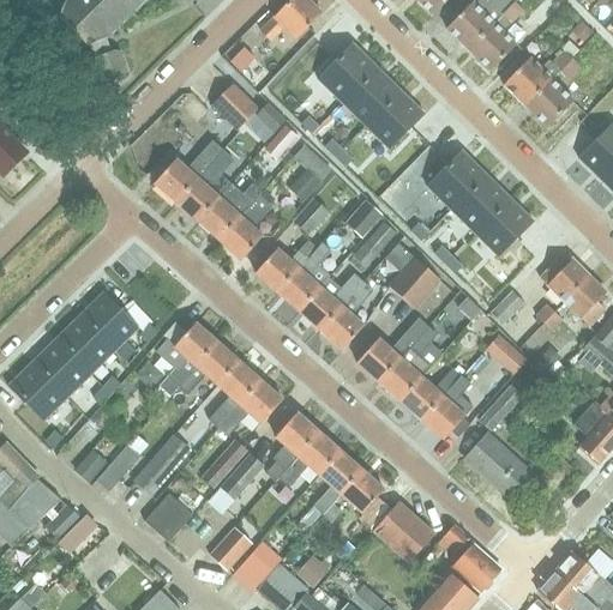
[(95,60),(103,84),(104,85),(107,85),(109,85),(124,79),(127,77),(128,73),(121,53),(119,50),(118,49),(115,49),(110,50),(107,37),(144,0),(66,0),(60,17),(88,44),(92,43),(97,55),(95,60)]
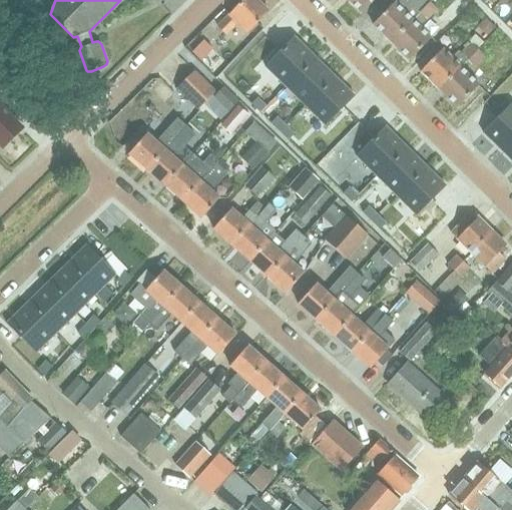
[(270,9),(260,0),(241,0),(218,24),(227,33),(239,22),(248,31),(270,9)]
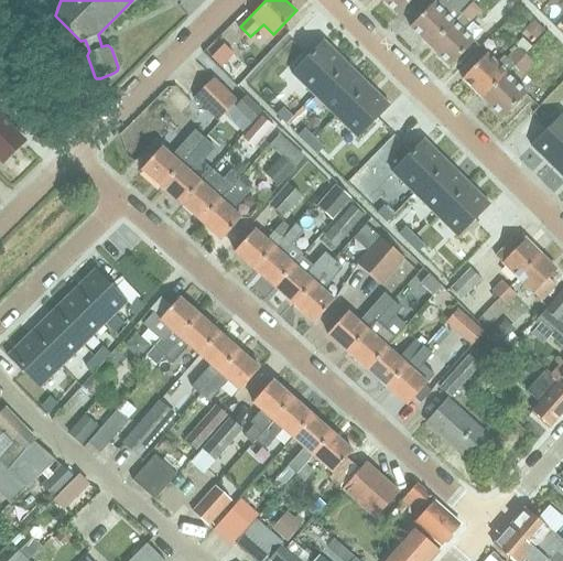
[(385,0),(398,12),(410,0),(385,0)]
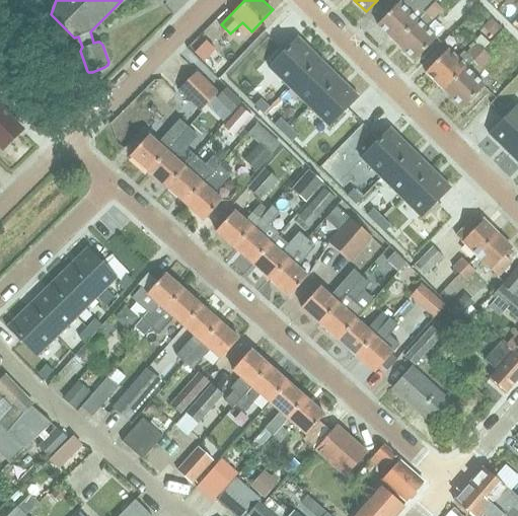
[(395,41),(434,0),(398,0),(377,22),(395,41)]
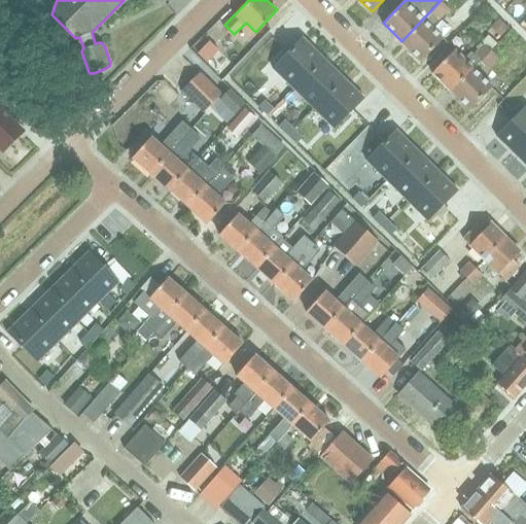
[(441,0),(401,41),(421,59),(443,36),(431,25),(449,6),(442,0),(441,0)]
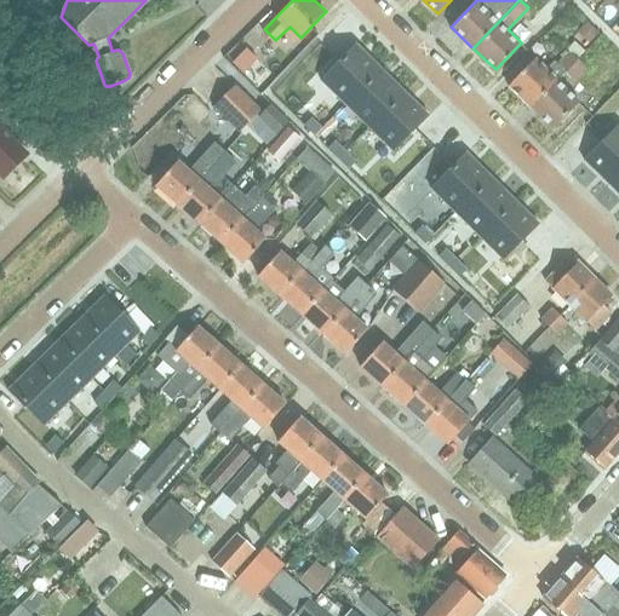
[(574,4),(569,9),(583,22),(588,17),(574,4)]
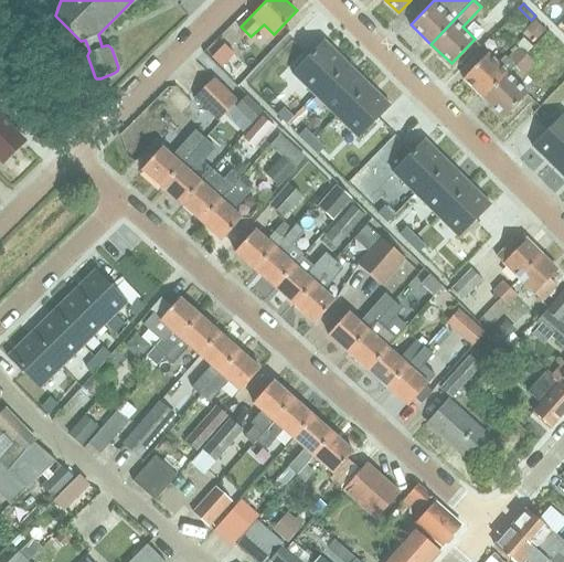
[(45,6),(35,14),(45,24),(54,14),(45,6)]
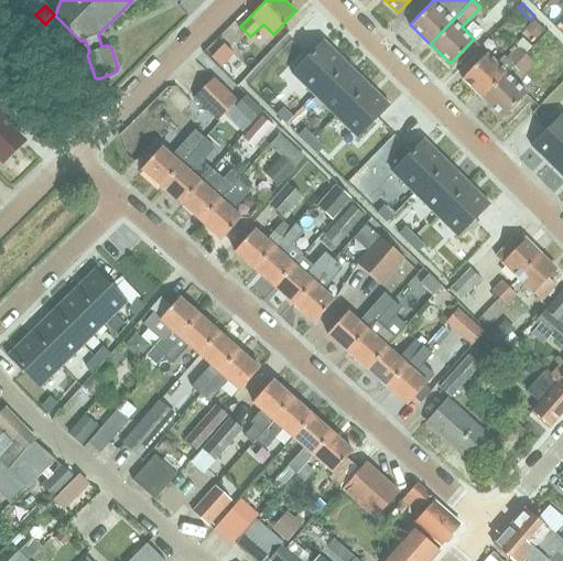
[(548,29),(536,18),(527,28),(538,39),(548,29)]
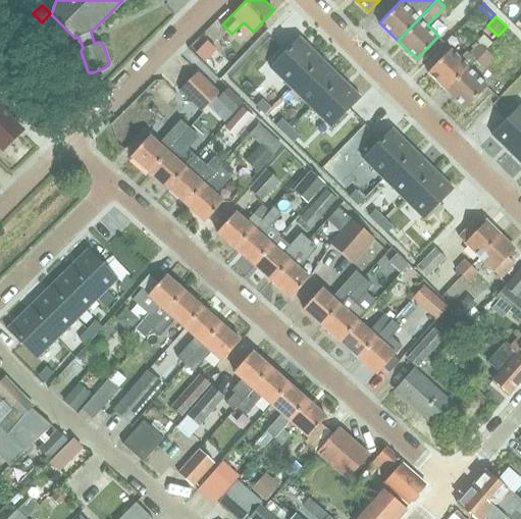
[(451,21),(441,30),(450,37),(458,29),(451,21)]
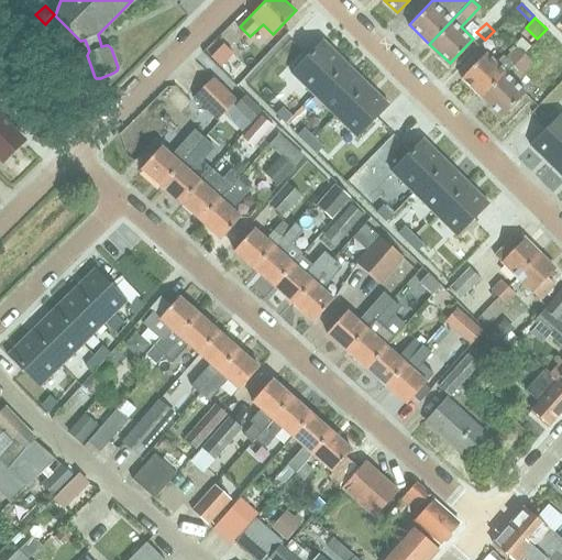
[(323,37),(290,70),(313,92),(345,59),(328,42),(323,37)]
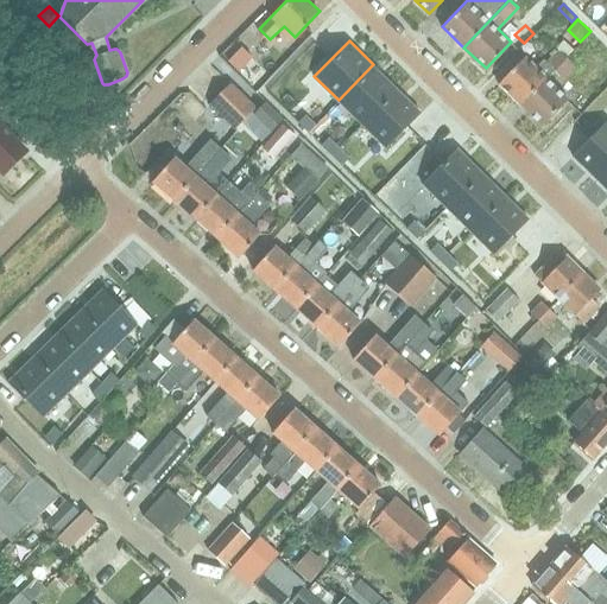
[(238,70),(252,56),(242,46),(228,59),(238,70)]
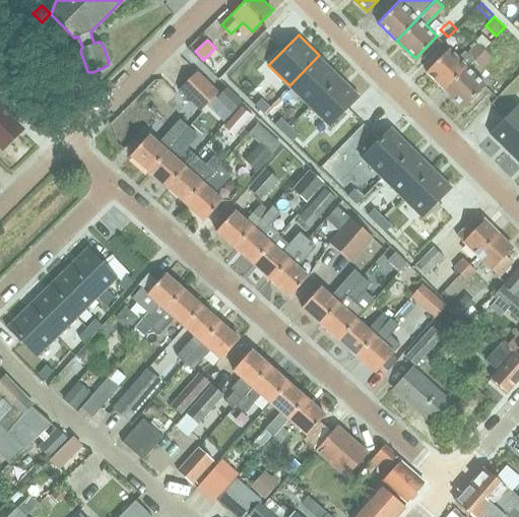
[(474,59),(485,49),(478,42),(468,52),(465,50),(458,57),(449,48),(427,70),(446,88),(467,66),(474,59)]
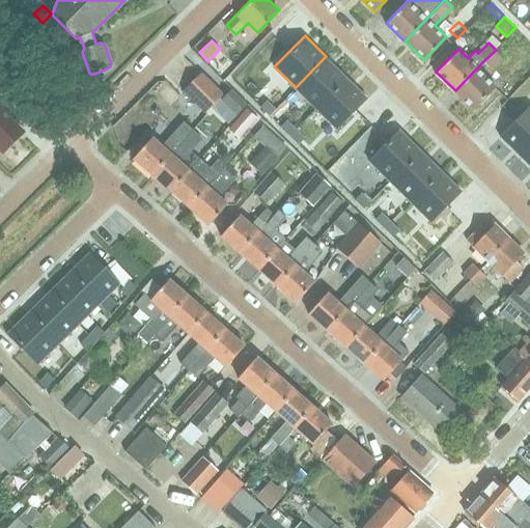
[(502,56),(496,50),(484,60),(492,67),(502,56)]
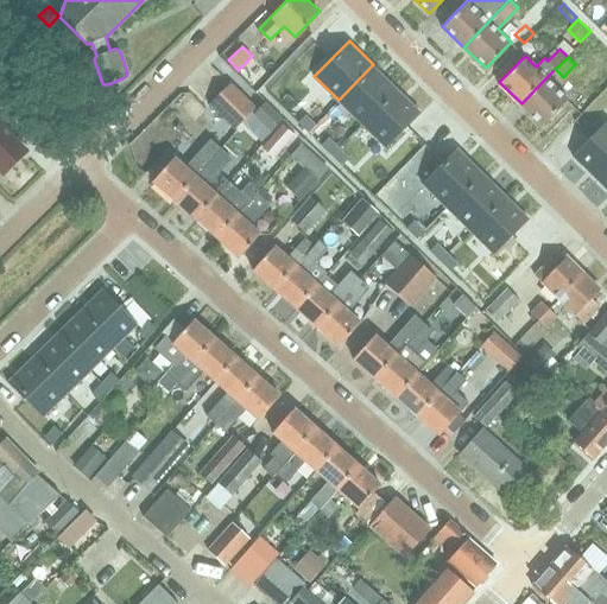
[(373,64),(339,100),(362,122),(397,88),(375,67),(373,64)]
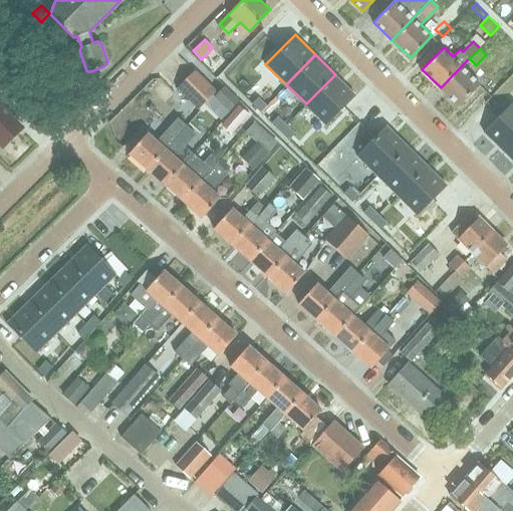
[(480,83),(462,65),(441,87),(458,105),(480,83)]
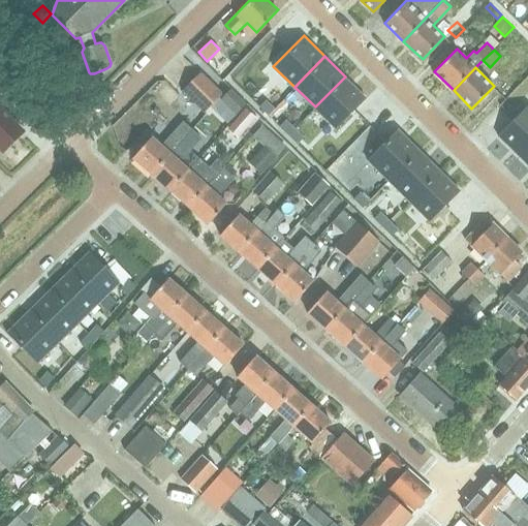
[(182,89),(205,112),(223,93),(200,70),(182,89)]
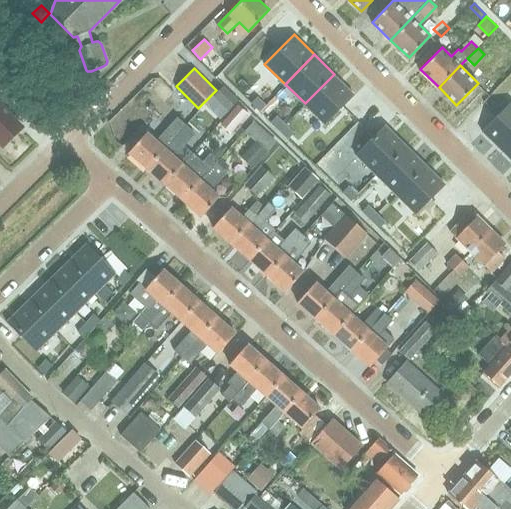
[(334,74),(305,103),(325,123),(353,94),(334,74)]
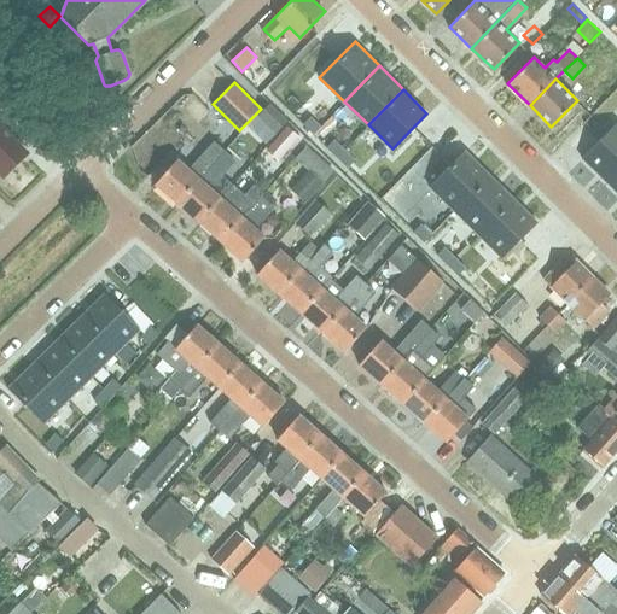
[(277,133),(287,121),(271,105),(260,116),(277,133)]
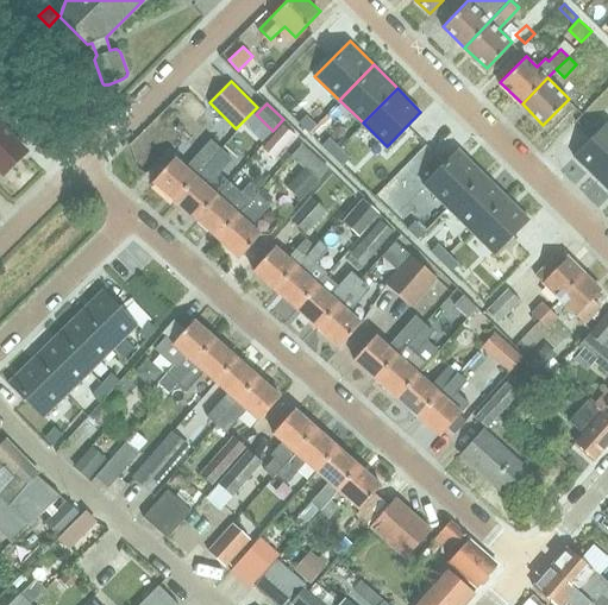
[(305,114),(299,121),(308,131),(315,124),(305,114)]
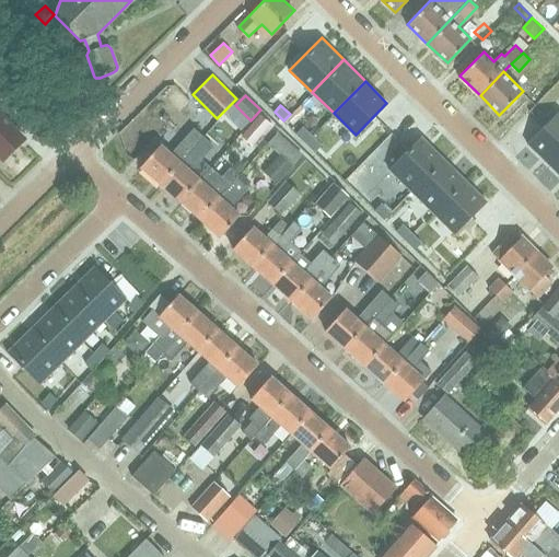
[(558,111),(527,142),(550,164),(558,154),(558,111)]
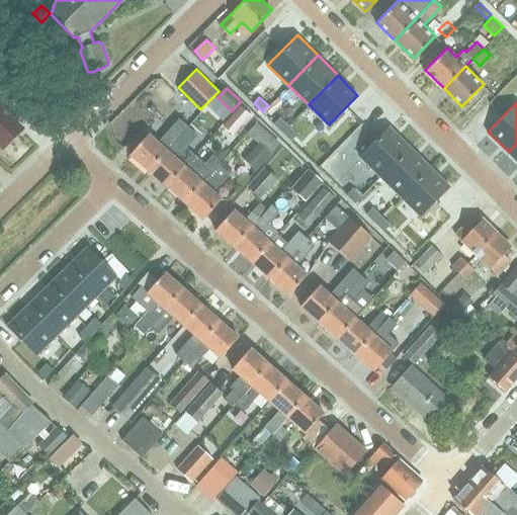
[(24,127),(0,103),(0,143),(4,148),(24,127)]
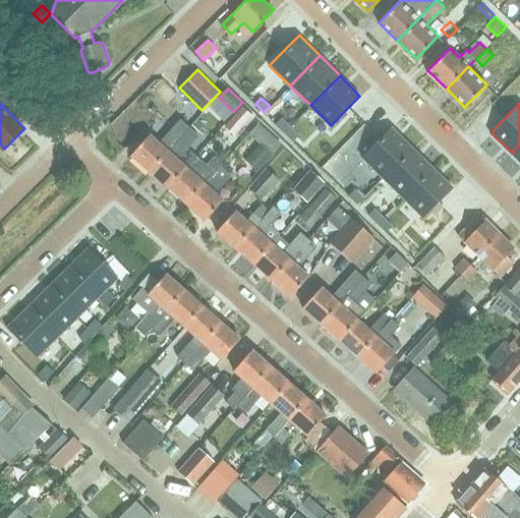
[(242,105),(226,125),(236,134),(253,114),(242,105)]
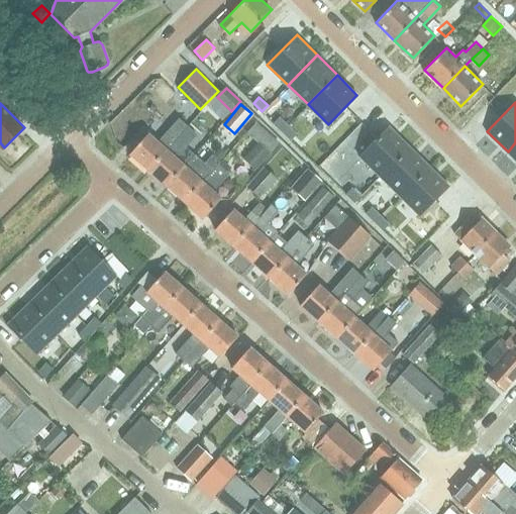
[(288,125),(305,141),(321,124),(304,108),(288,125)]
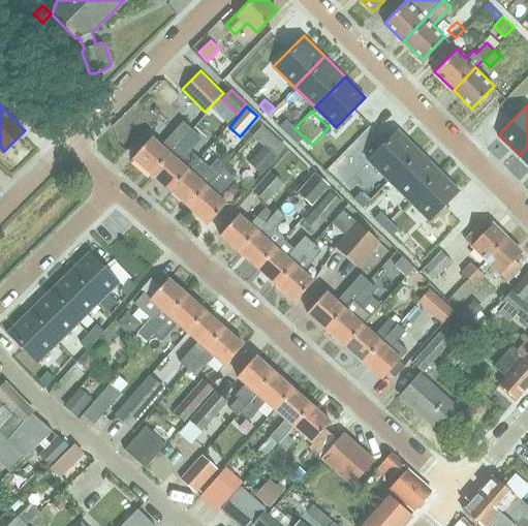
[(285,119),(279,125),(288,134),(294,128),(285,119)]
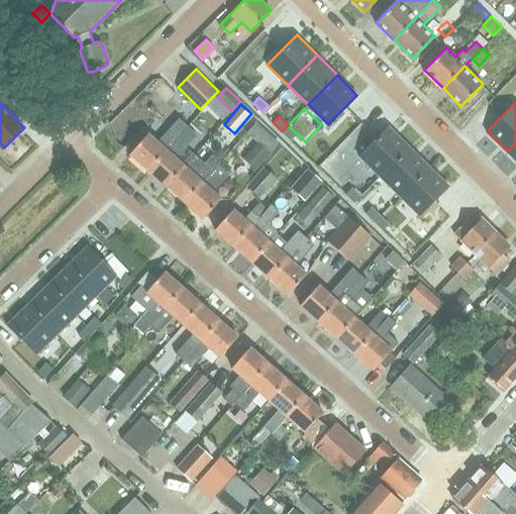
[(179,117),(158,140),(148,132),(130,153),(149,170),(182,133),(181,133),(188,125),(179,117)]
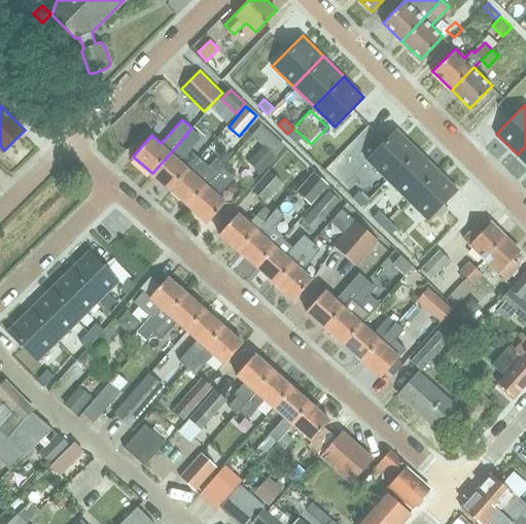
[(286,143),(263,123),(252,134),(264,143),(249,160),(261,171),(286,143)]
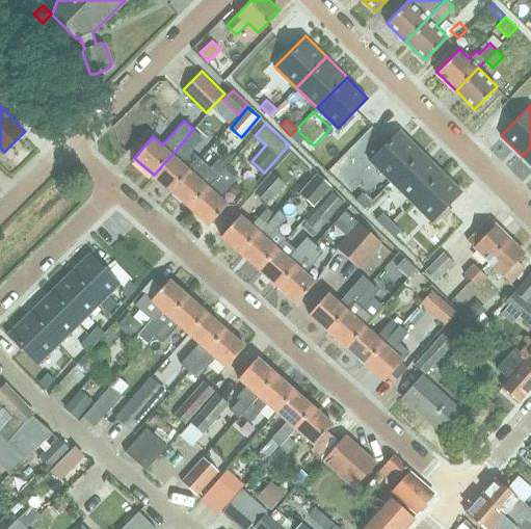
[(187,137),(154,175),(173,191),(190,170),(202,158),(190,148),(201,136),(193,129),(186,137),(187,137)]
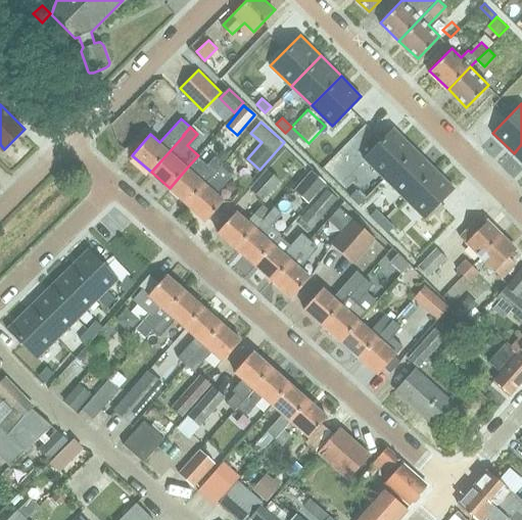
[(291,127),(285,133),(294,141),(299,135),(291,127)]
